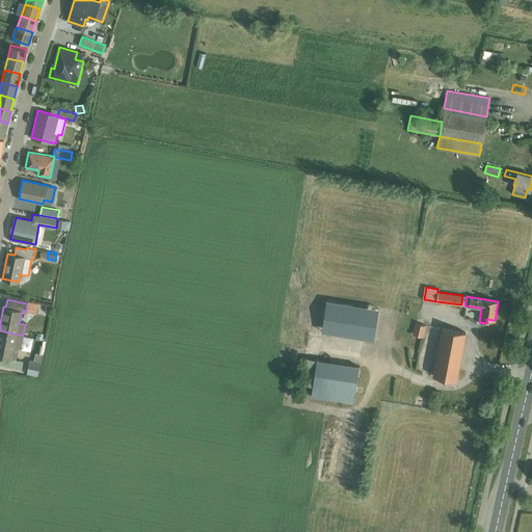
[(327,336),(379,341),(382,310),(330,303),(327,336)]
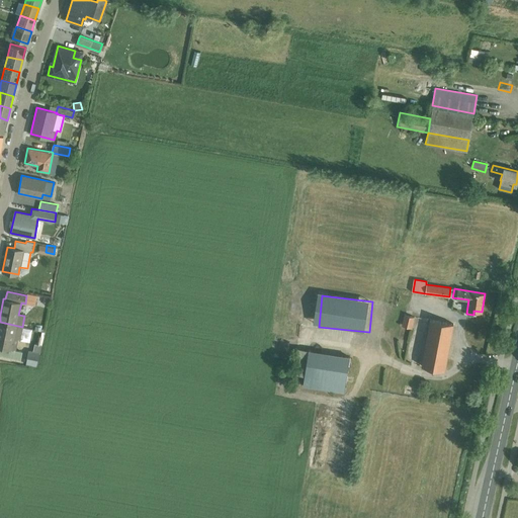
[(400,323),(399,325),(404,326),(412,328),(415,317),(404,314),(401,323),(400,323)]
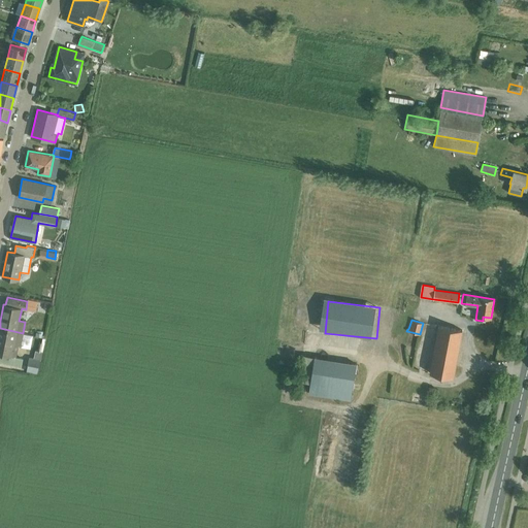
[(462,330),(438,325),(429,372),(453,377),(462,330)]
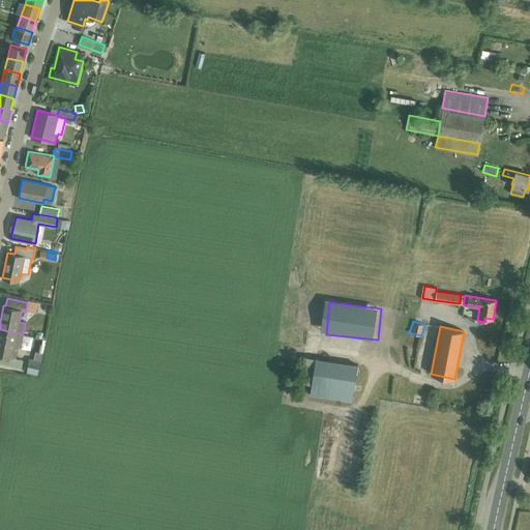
[(0,329),(0,362),(21,367),(23,359),(12,357),(15,346),(21,348),(23,334),(0,329)]
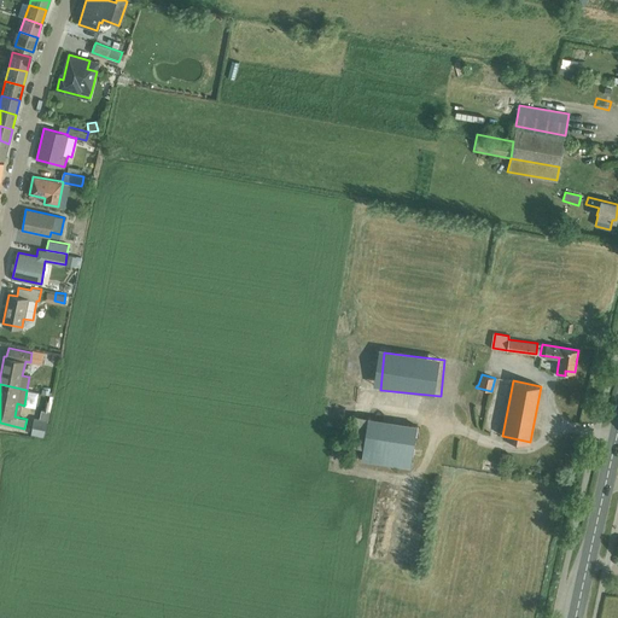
[(452,415),(453,404),(424,401),(421,410),(452,415)]
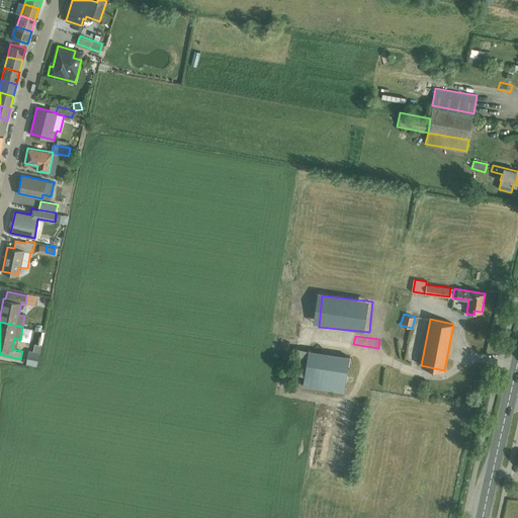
[(34,351),(41,353),(44,346),(36,344),(34,351)]
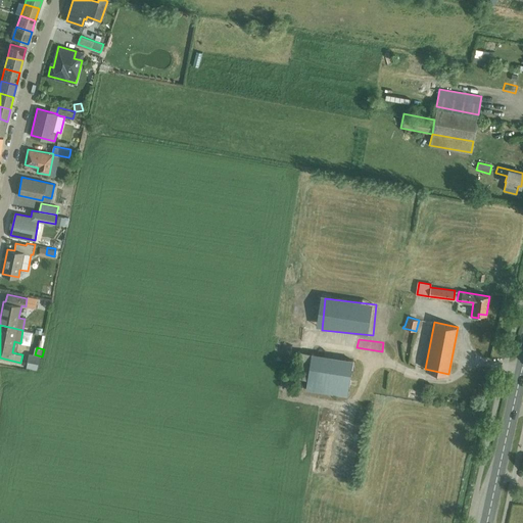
[(29,353),(27,368),(37,370),(40,355),(29,353)]
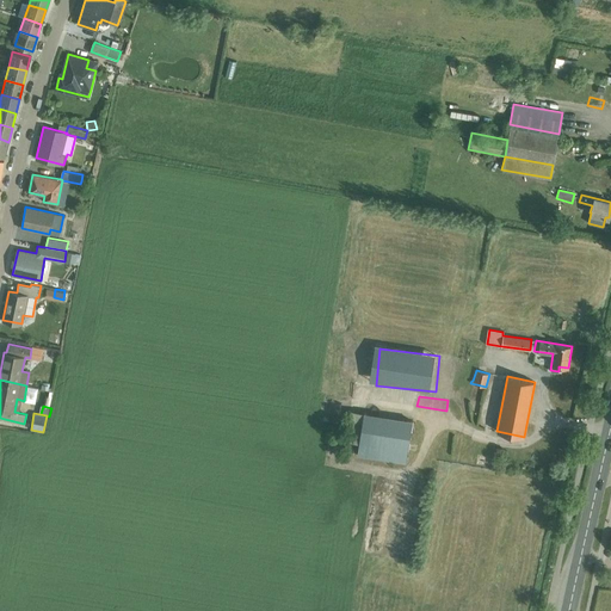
[(415,421),(368,417),(363,461),(412,466),(415,421)]
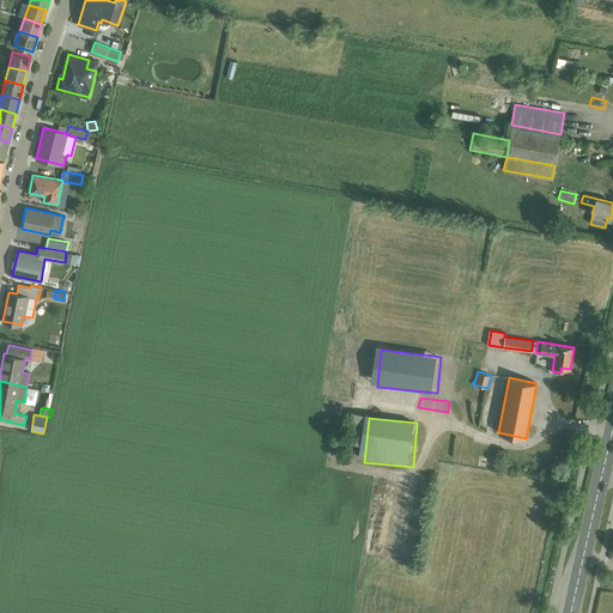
[(471,467),(471,481),(491,483),(492,468),(471,467)]
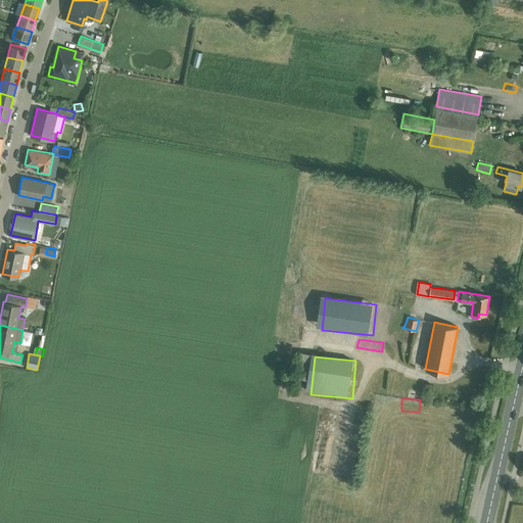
[(315,458),(323,460),(328,440),(320,438),(315,458)]
